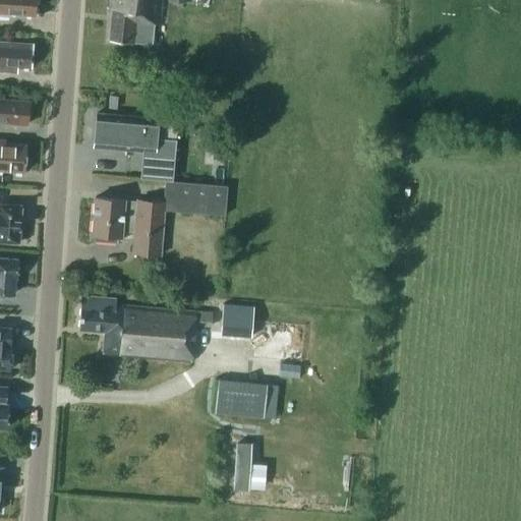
[(35,0),(0,0),(0,15),(9,16),(9,13),(35,15),(35,0)]
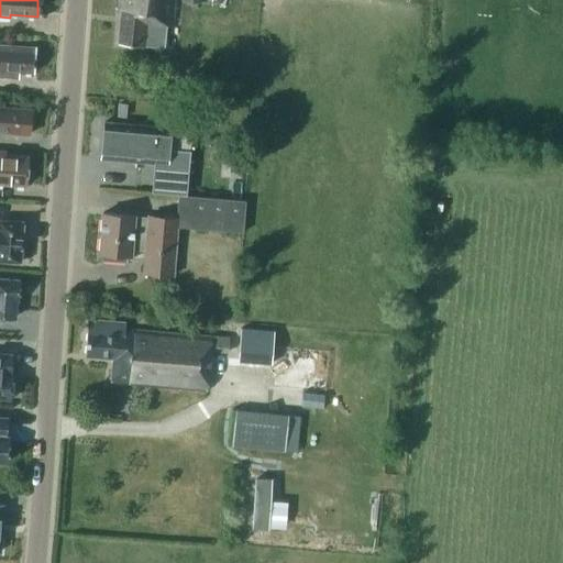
[(116,0),(116,8),(122,9),(118,44),(144,46),(164,48),(166,28),(173,28),(175,0),(116,0)]
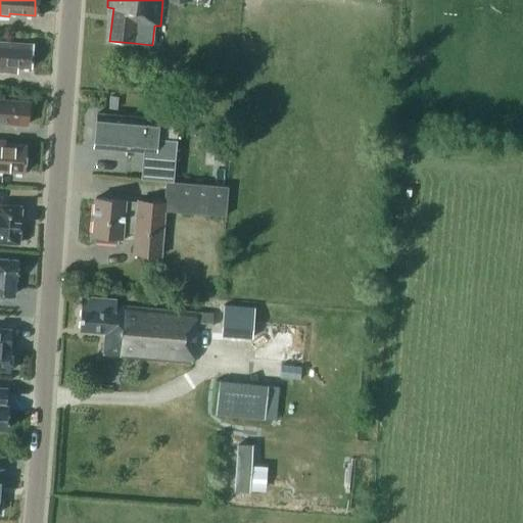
[(31,67),(33,44),(0,41),(0,70),(13,73),(13,66),(31,67)]
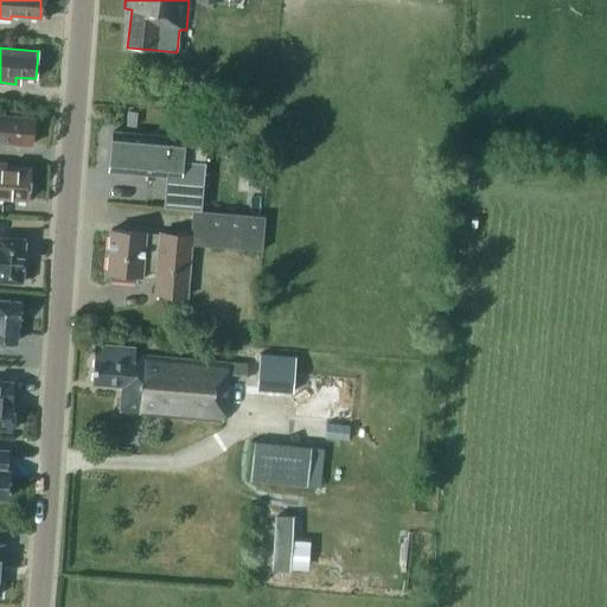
[(135,127),(136,113),(127,112),(126,126),(135,127)]
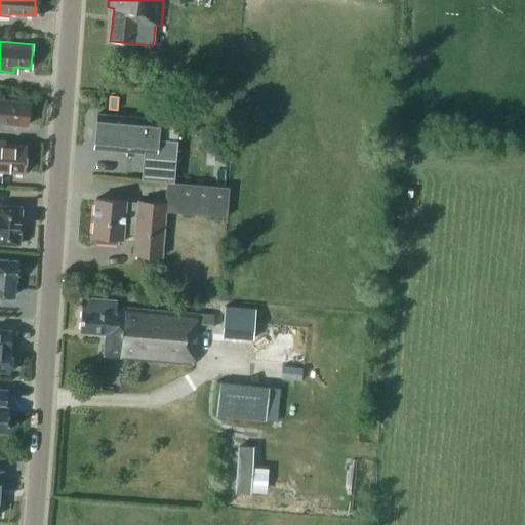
[(0,123),(27,125),(29,102),(0,99),(0,123)]
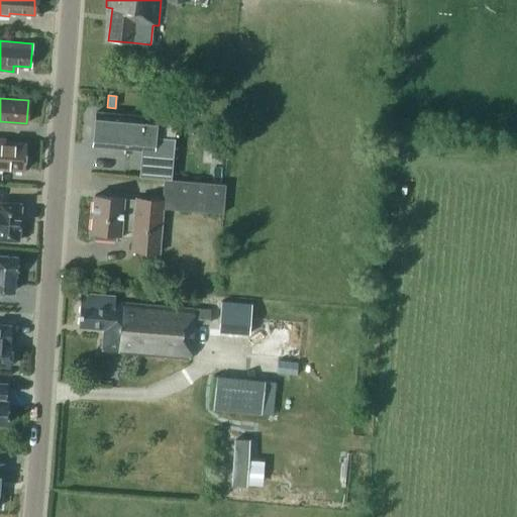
[(96,112),(95,128),(93,145),(153,150),(154,137),(175,139),(178,107),(158,105),(157,117),(96,112)]
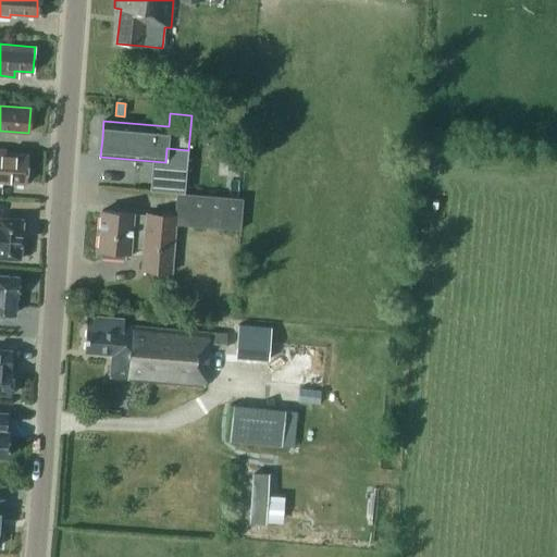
[(26,166),(27,156),(5,153),(5,150),(0,149),(0,182),(25,184),(25,183),(29,180),(29,171),(26,166)]
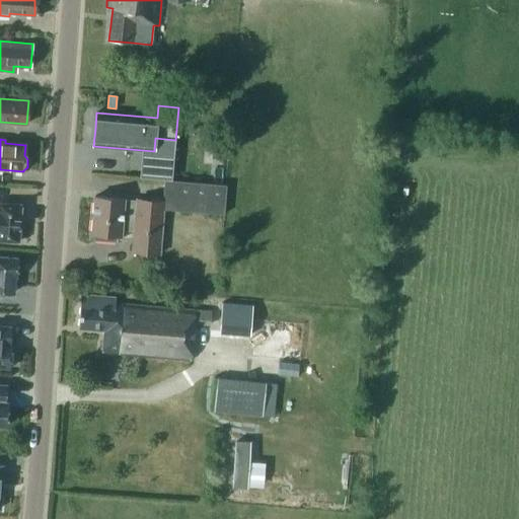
[(94,197),(93,216),(92,233),(122,236),(123,230),(135,230),(133,251),(160,253),(163,209),(224,214),(227,184),(165,179),(163,201),(137,199),(137,201),(125,200),(125,199),(94,197)]
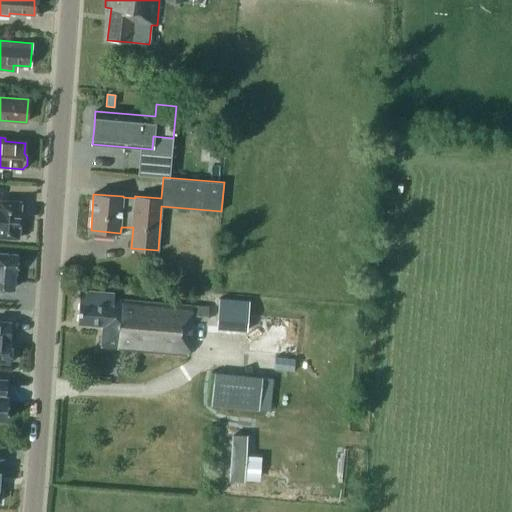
[(0,237),(18,238),(21,202),(0,200),(0,237)]
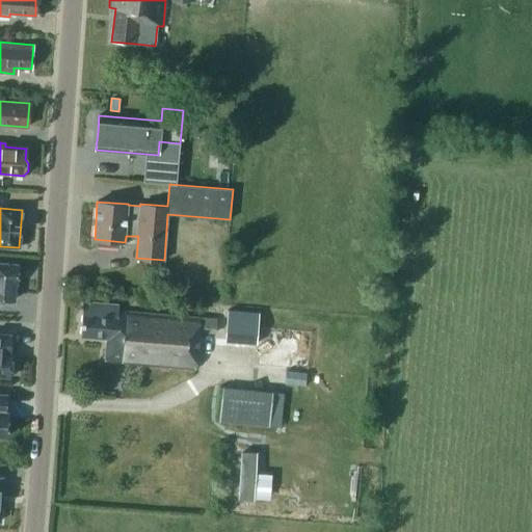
[(0,298),(15,299),(16,284),(17,284),(18,264),(0,263),(0,298)]
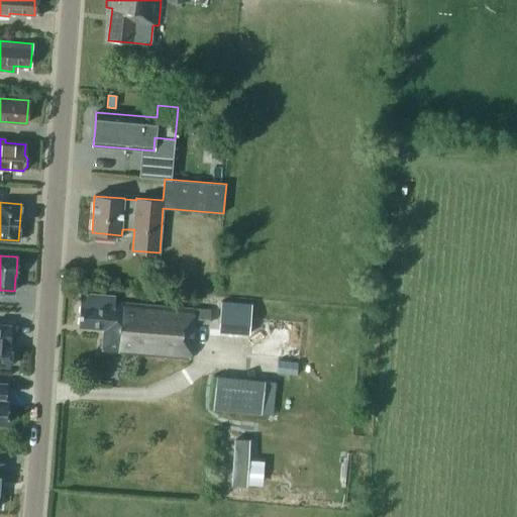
[(81,293),(78,326),(104,328),(102,350),(191,357),(194,321),(210,322),(211,309),(114,301),(115,296),(81,293)]
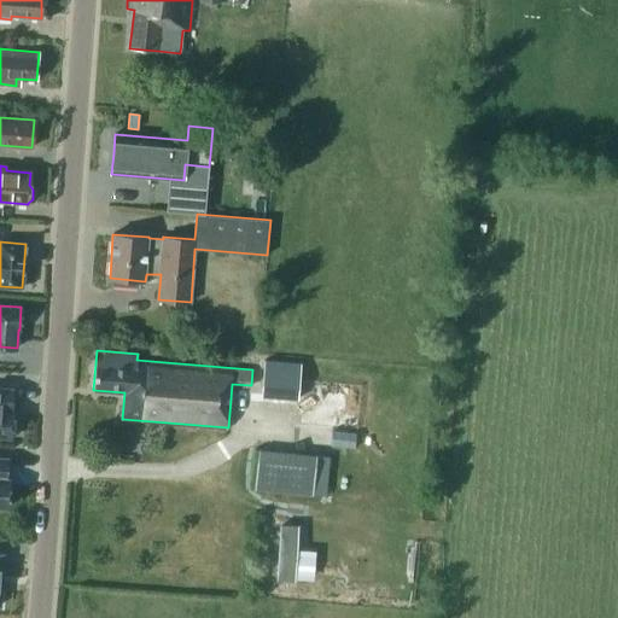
[(264,360),(261,396),(298,398),(301,363),(264,360)]
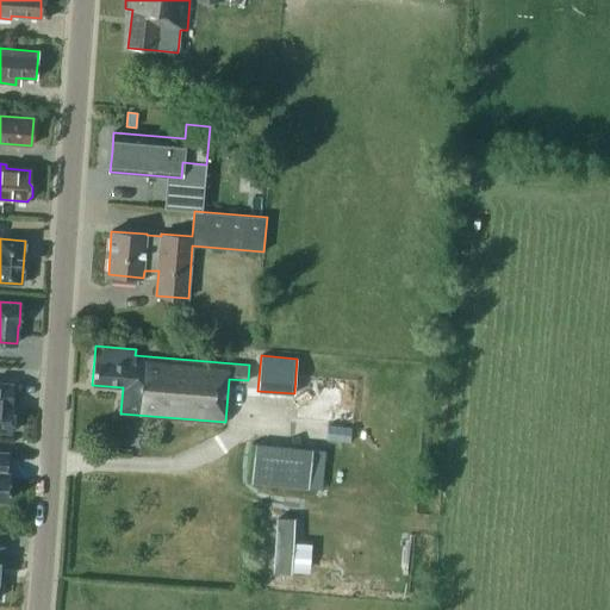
[(0,431),(12,433),(13,405),(12,405),(13,385),(0,384),(0,431)]
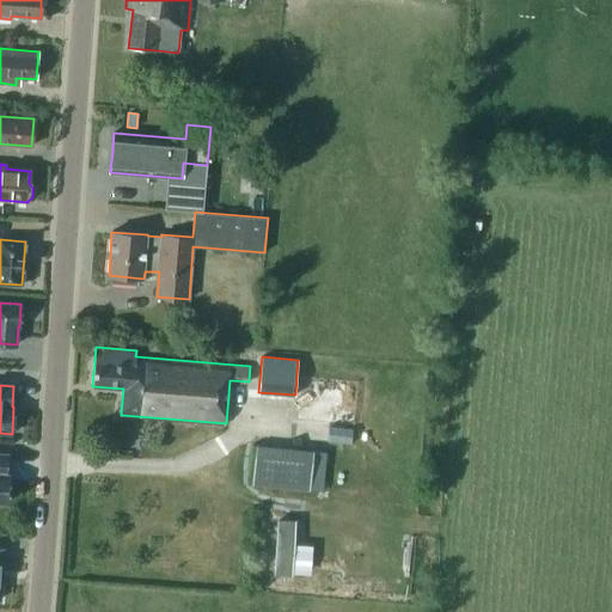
[(250,445),(249,485),(311,487),(312,446),(250,445)]
